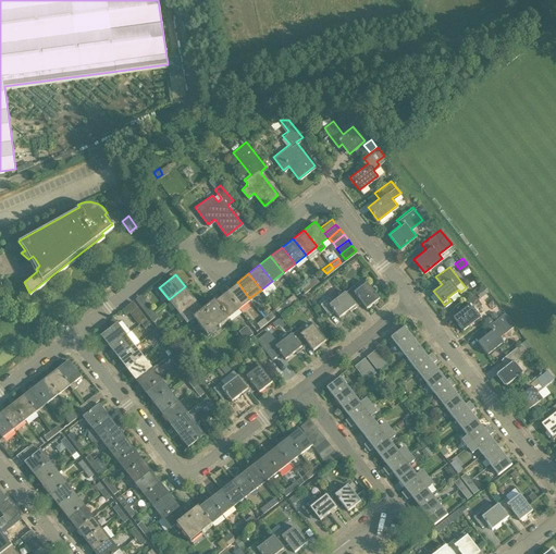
[(308,281),(311,285),(319,280),(314,275),(308,281)]
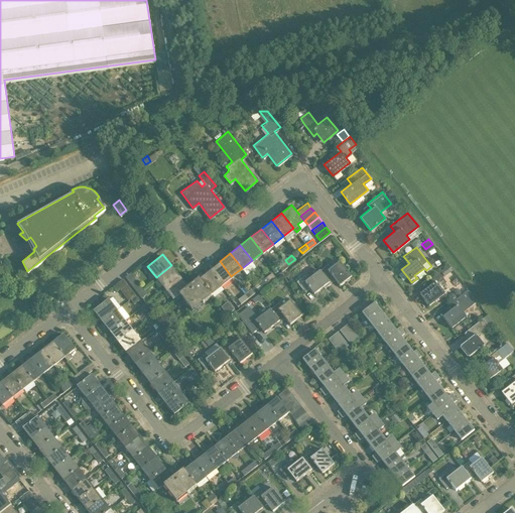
[(319,268),(330,282),(335,278),(339,284),(351,274),(339,259),(330,266),(327,262),(319,268)]
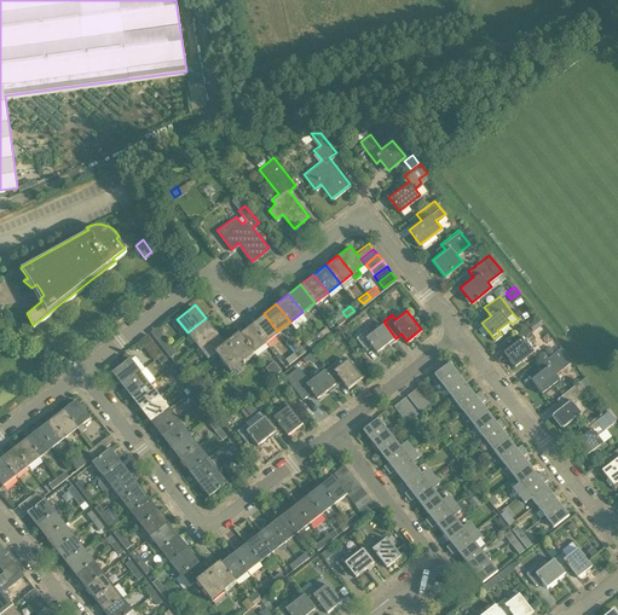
[(334,318),(338,323),(346,317),(342,312),(334,318)]
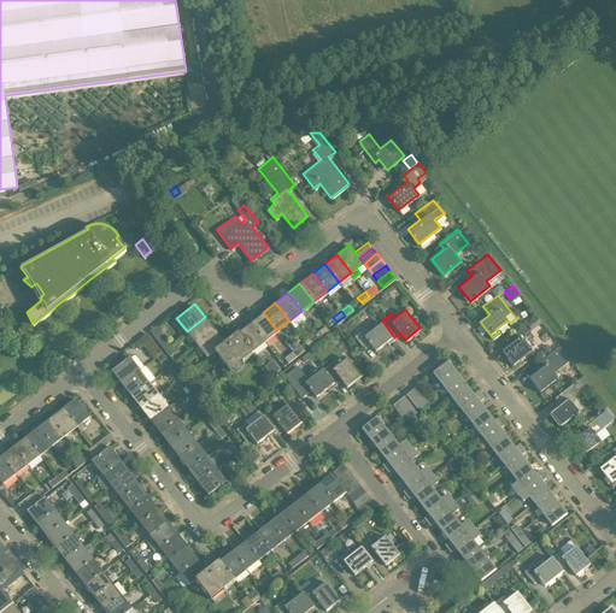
[(264,340),(276,330),(263,312),(251,322),(264,340)]
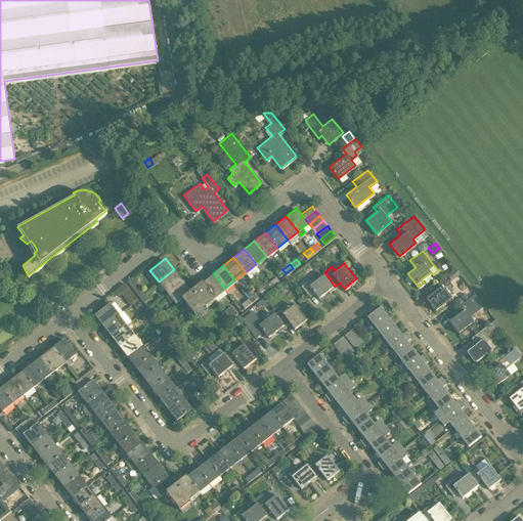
[(450,278),(459,272),(460,272),(454,266),(454,267),(446,273),(450,278)]
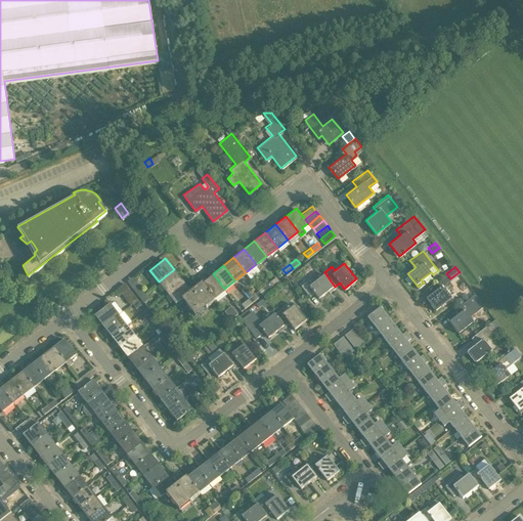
[(182,279),(174,269),(159,281),(167,292),(182,279)]
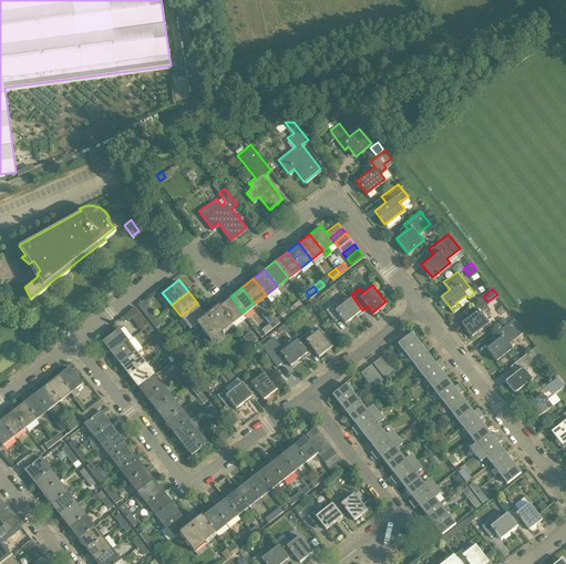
[(356,315),(362,310),(351,295),(337,306),(333,301),(326,308),(335,319),(339,315),(345,321),(354,314),(356,315)]
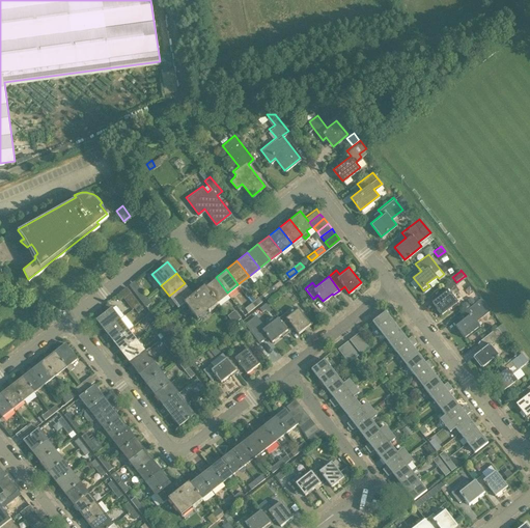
[(217,301),(227,293),(216,277),(204,285),(217,301)]
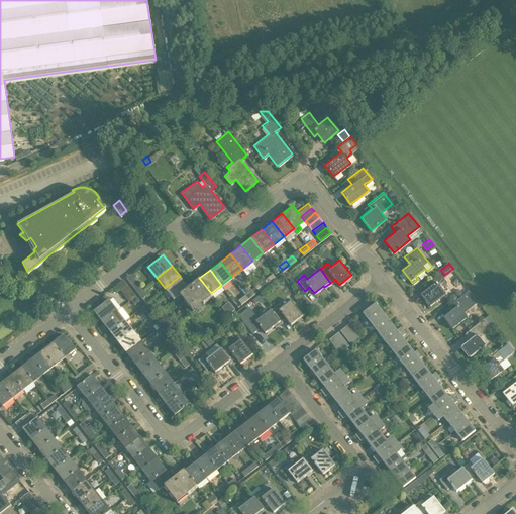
[(440,286),(446,281),(438,271),(427,280),(431,285),(420,293),(429,305),(445,293),(440,286)]
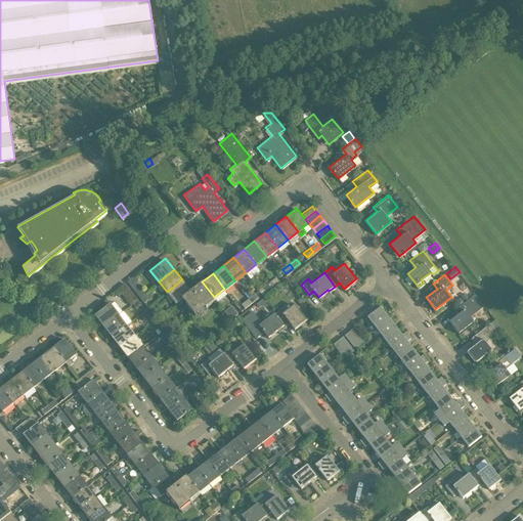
[(272,285),(278,279),(275,275),(269,280),(272,285)]
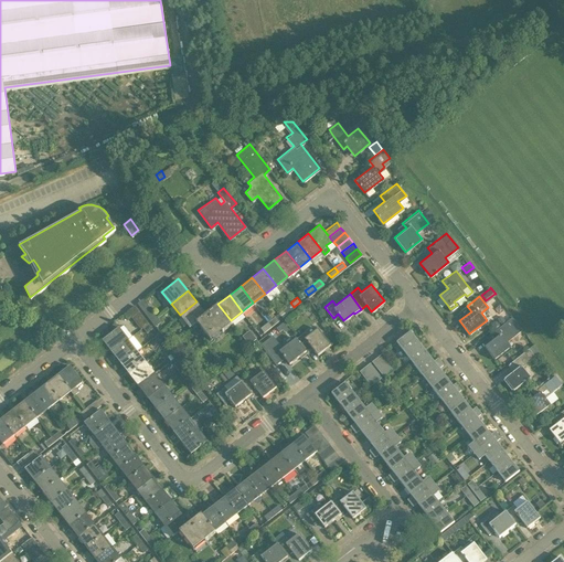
[(197,301),(180,315),(189,326),(195,320),(205,313),(197,301)]
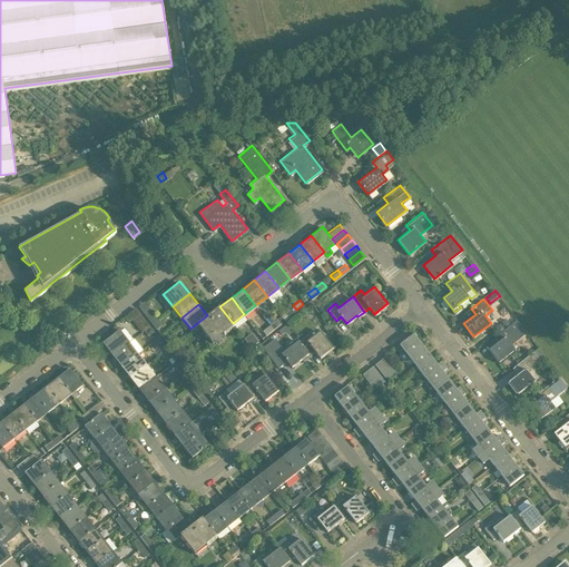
[(143,310),(151,322),(157,318),(148,305),(143,310)]
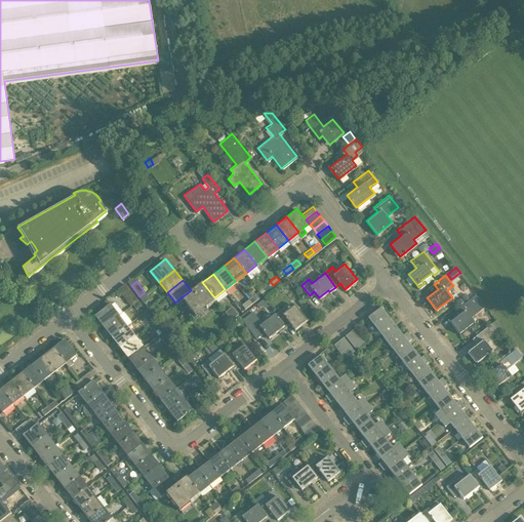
[(266,290),(273,285),(270,281),(262,286),(266,290)]
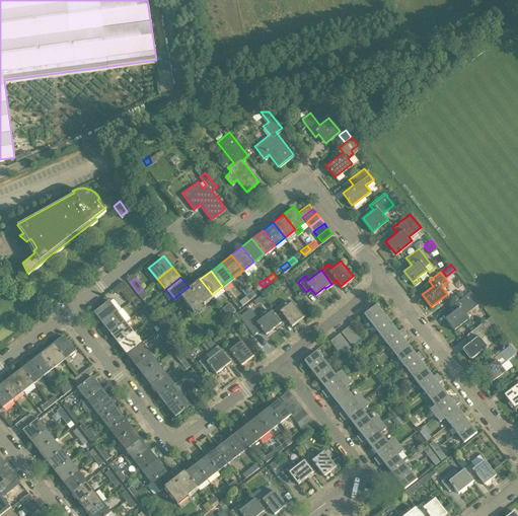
[(189,287),(179,294),(193,311),(213,295),(212,294),(200,279),(189,287)]
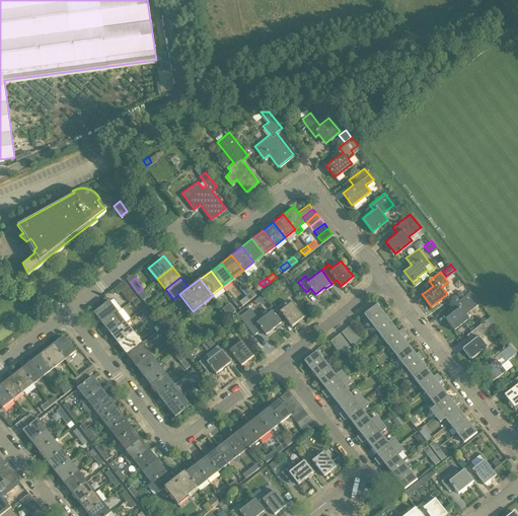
[(122,288),(131,299),(136,295),(128,284),(122,288)]
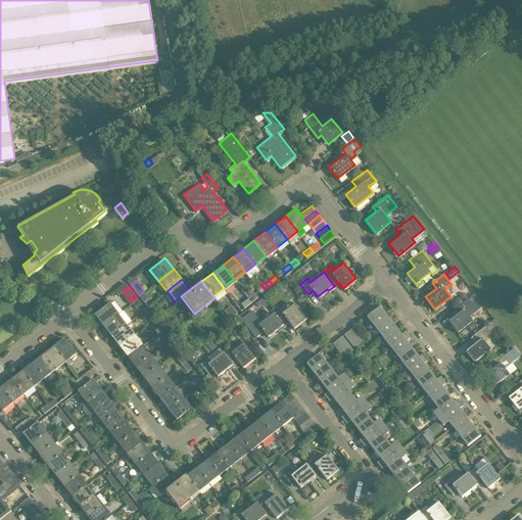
[(252,292),(248,287),(243,290),(247,295),(252,292)]
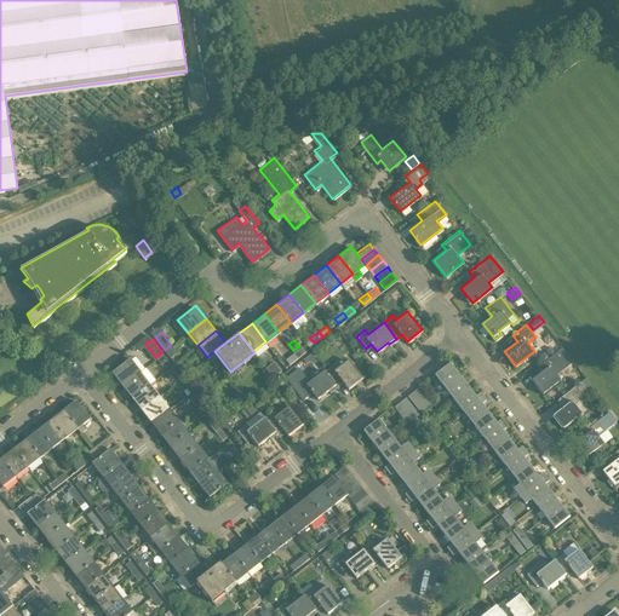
[(555,351),(549,344),(544,347),(550,355),(555,351)]
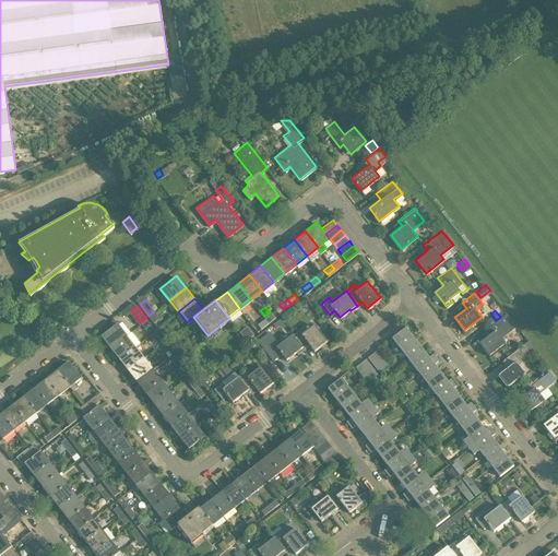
[(158,317),(154,311),(149,316),(153,321),(158,317)]
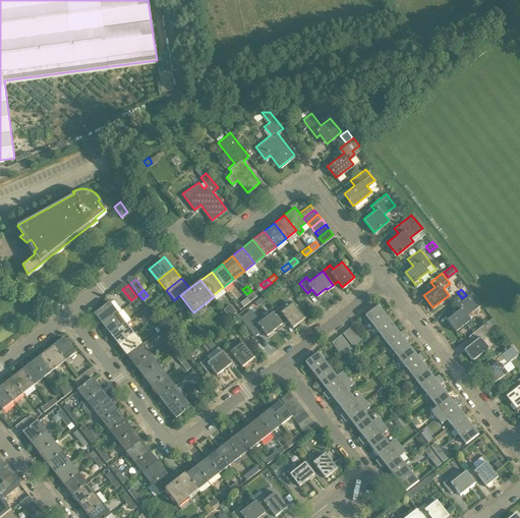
[(246,295),(249,299),(256,294),(253,290),(251,291),(246,294),(246,295)]
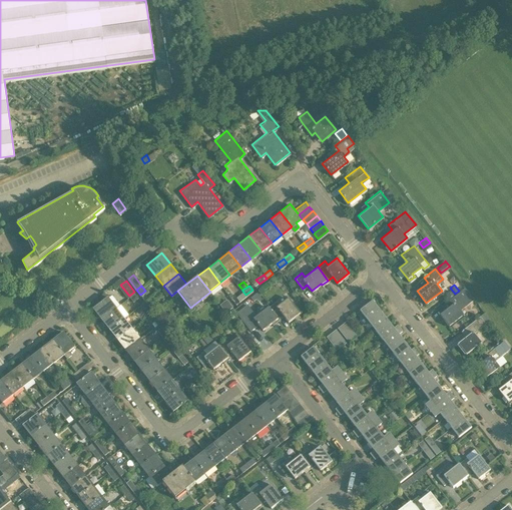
[(459,309),(473,298),(464,287),(459,291),(455,294),(445,301),(449,306),(439,314),(448,325),(463,314),(459,309)]
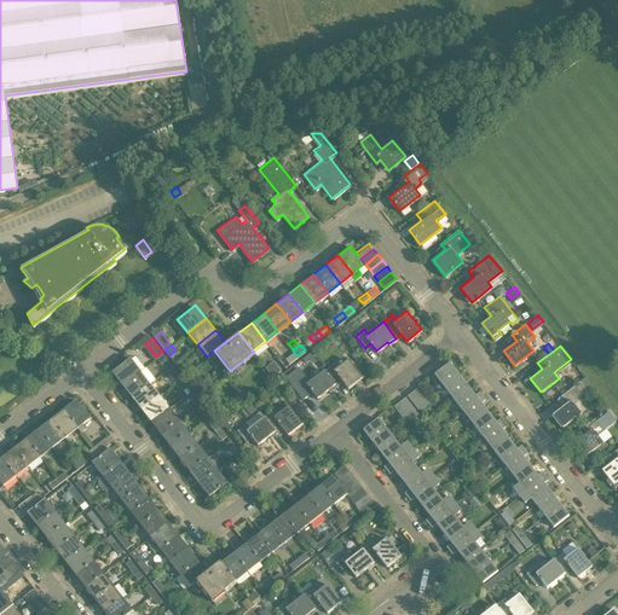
[(288,361),(296,355),(293,350),(284,357),(288,361)]
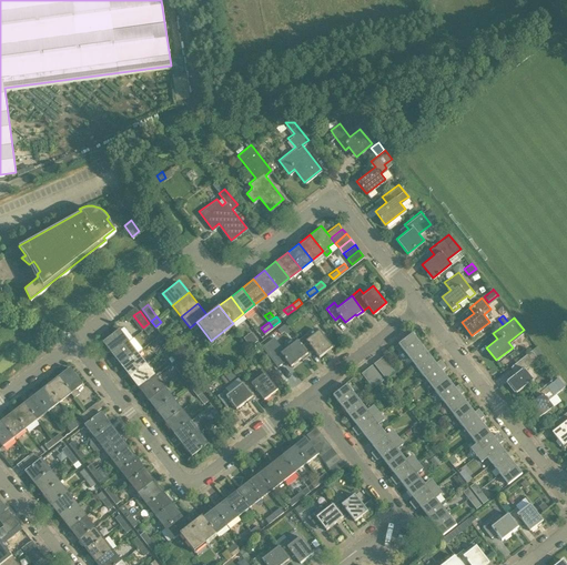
[(152,329),(149,323),(143,328),(147,333),(152,329)]
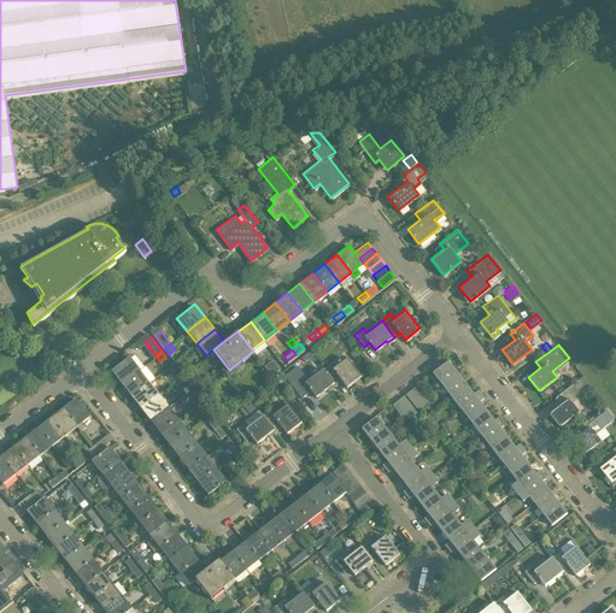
[(121,382),(139,367),(129,355),(124,359),(111,369),(121,382)]
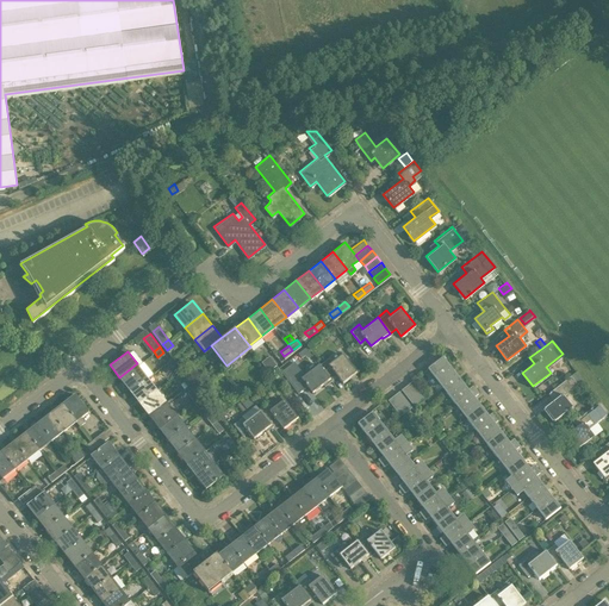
[(318,363),(331,379),(336,375),(342,381),(356,370),(342,353),(331,361),(328,356),(318,363)]
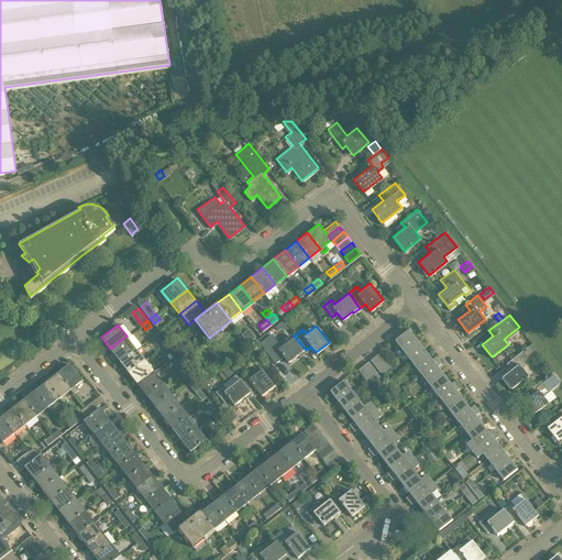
[(403,350),(417,340),(408,329),(395,339),(399,344),(403,350)]
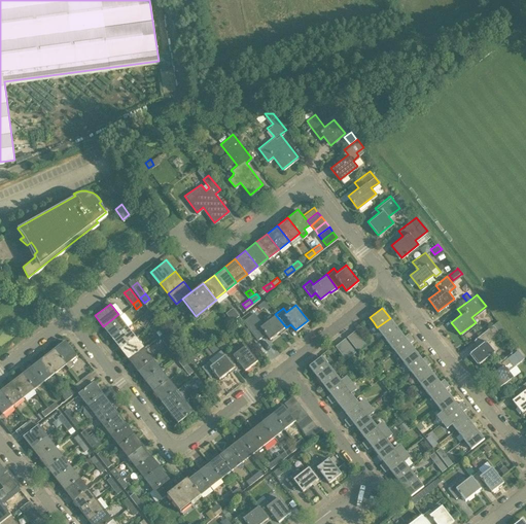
[(156,319),(161,316),(155,309),(151,312),(156,319)]
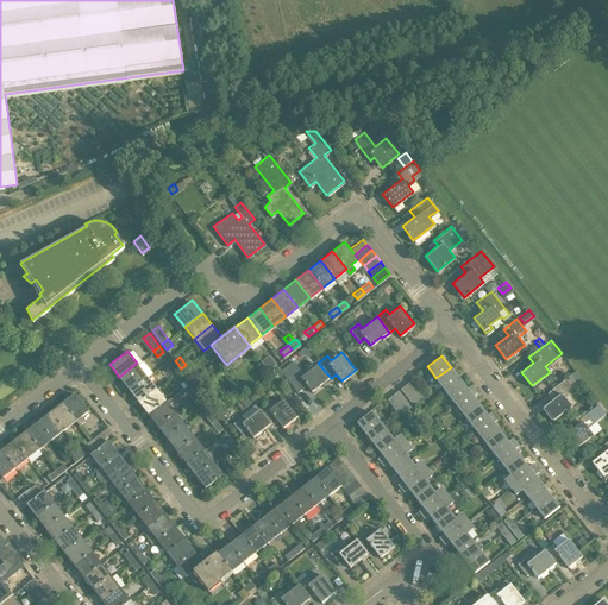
[(263,364),(267,369),(275,363),(271,358),(263,364)]
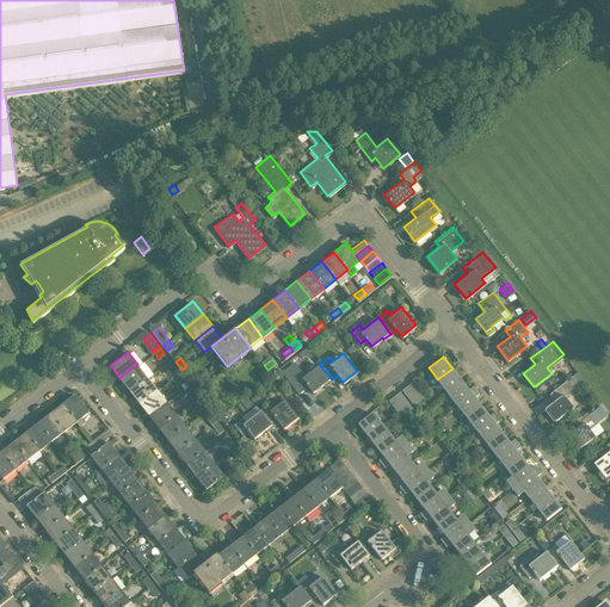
[(119,378),(129,390),(147,376),(137,364),(119,378)]
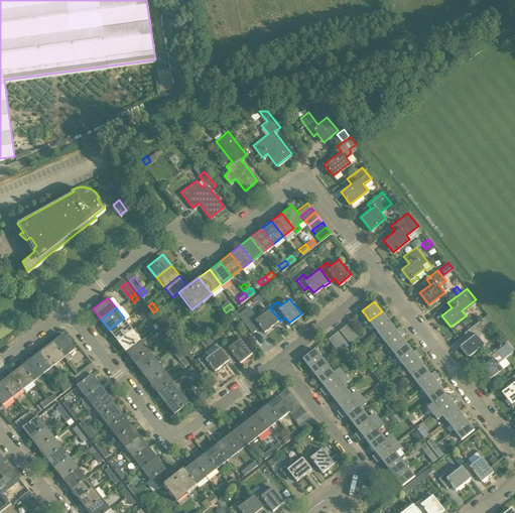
[(147,317),(151,314),(145,307),(141,310),(147,317)]
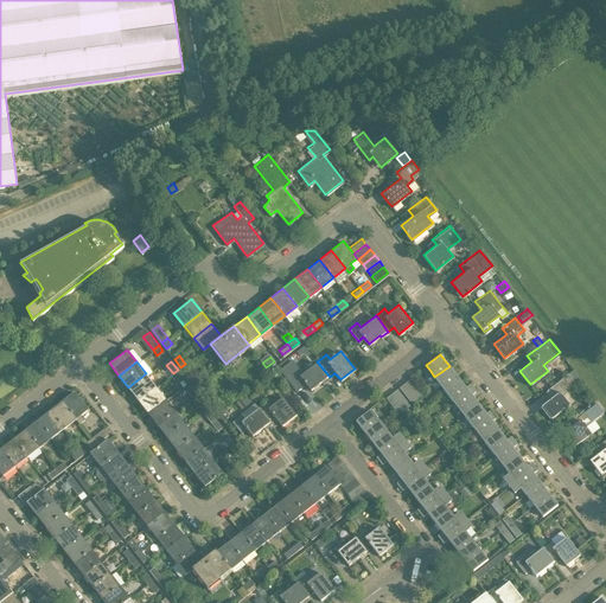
[(323,383),(330,377),(317,361),(303,372),(299,367),(289,374),(299,386),(305,383),(310,389),(321,380),(323,383)]
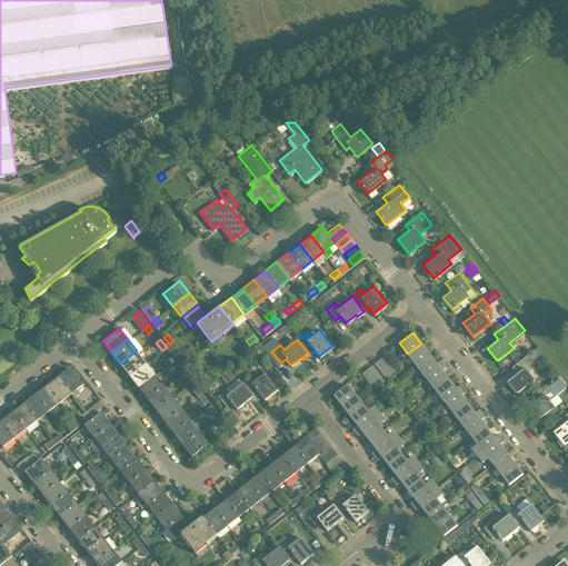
[(429,355),(421,344),(407,354),(416,365),(429,355)]
